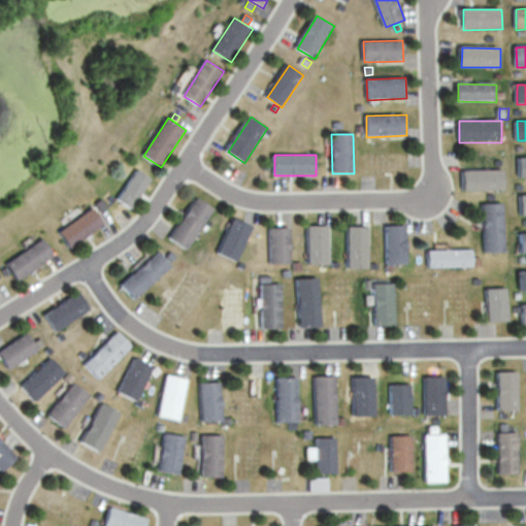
[(137,170),(152,179),(132,209),(119,200),(137,170)]
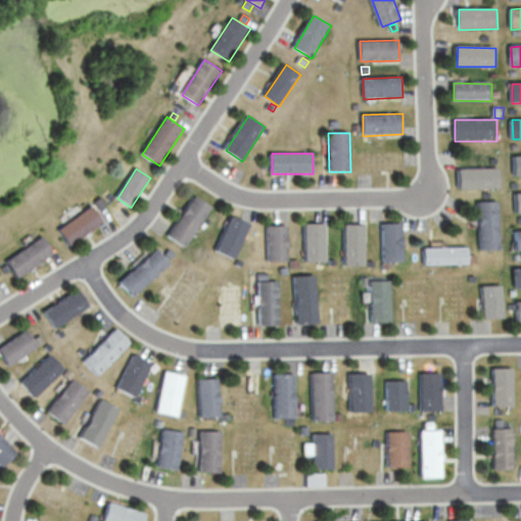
[(459,170),(500,169),(501,189),(459,190),(459,170)]
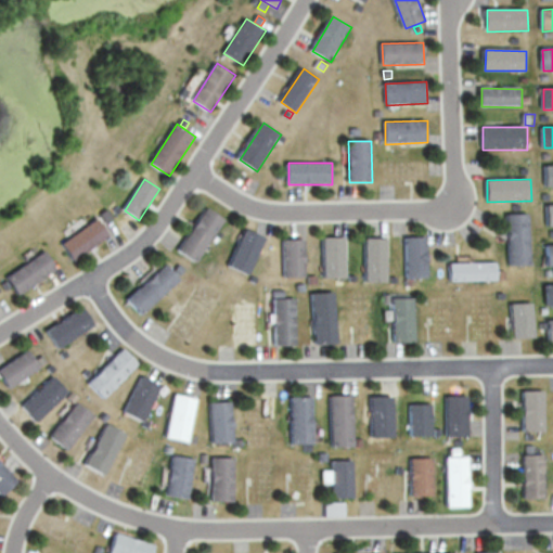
[(117,216),(114,210),(120,206),(124,210),(117,216)]
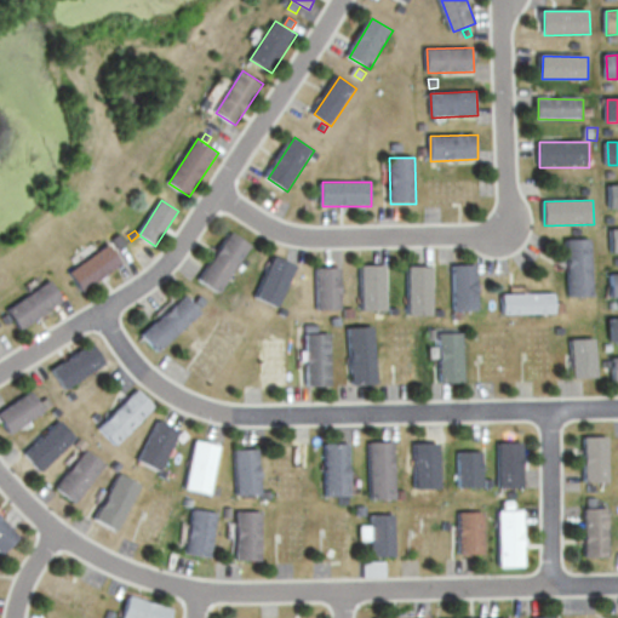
[(201,280),(222,293),(253,246),(234,233),(201,280)]
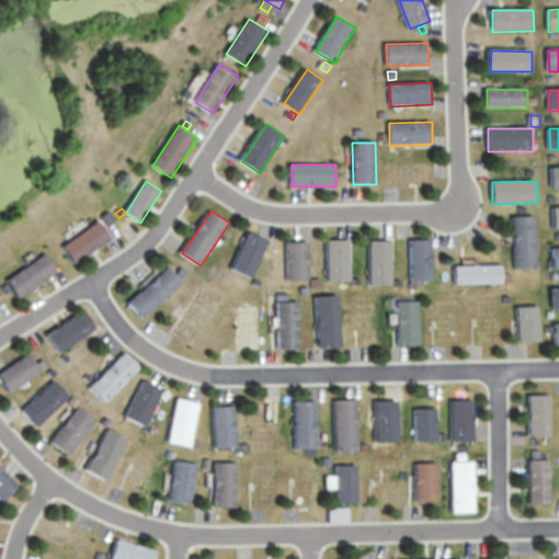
[(102,217),(109,227),(117,221),(111,212),(102,217)]
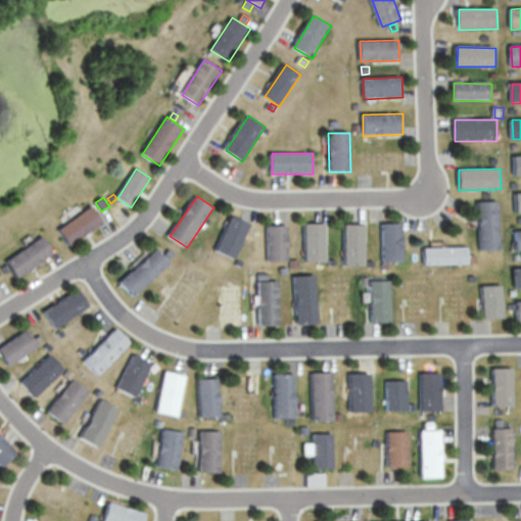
[(478,202),(499,202),(500,250),(479,250),(478,202)]
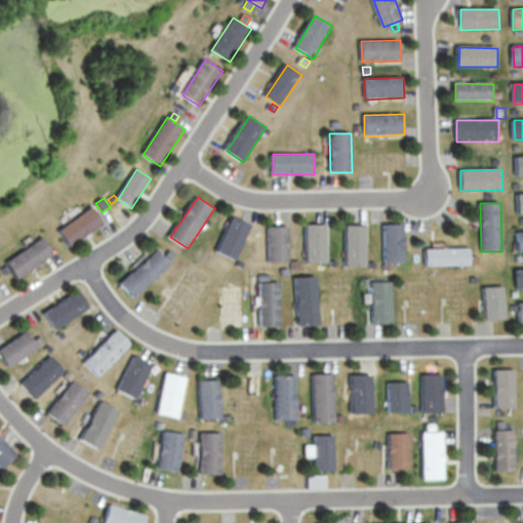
[(58,231),(71,248),(105,224),(92,206),(58,231)]
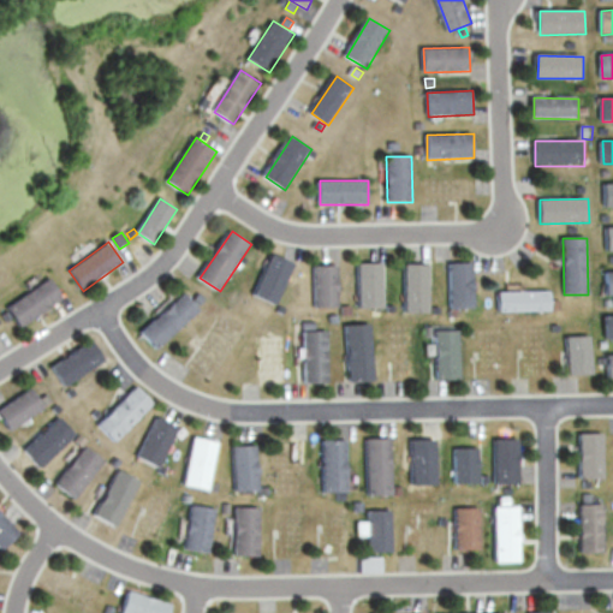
[(273,254),(295,263),(275,305),(254,296),(273,254)]
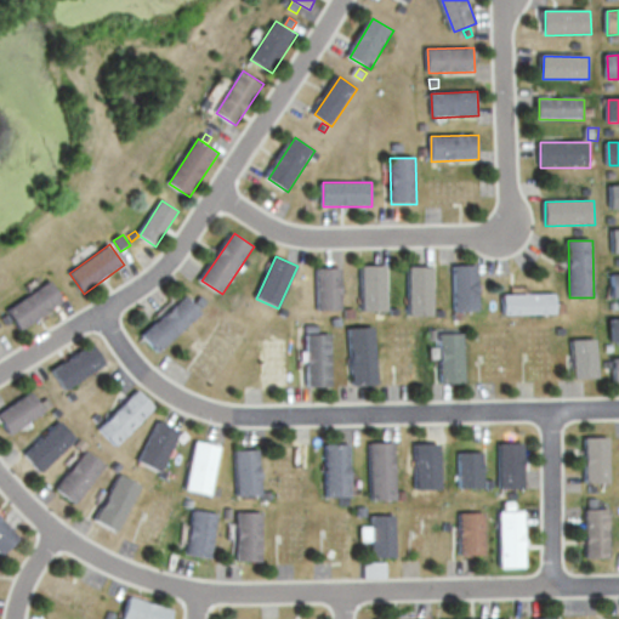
[(362,266),(386,266),(387,313),(363,313),(362,266)]
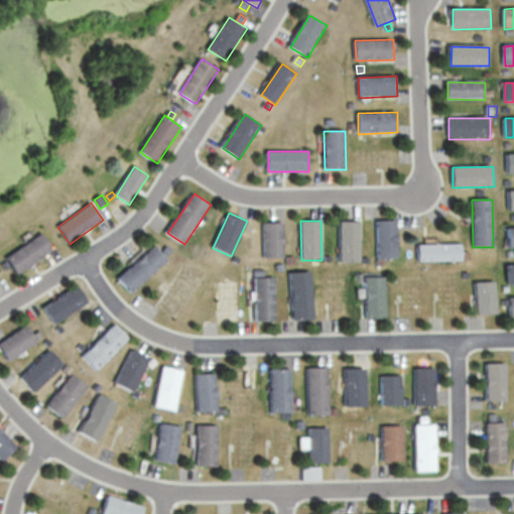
[(377,221),(396,221),(397,259),(377,259),(377,221)]
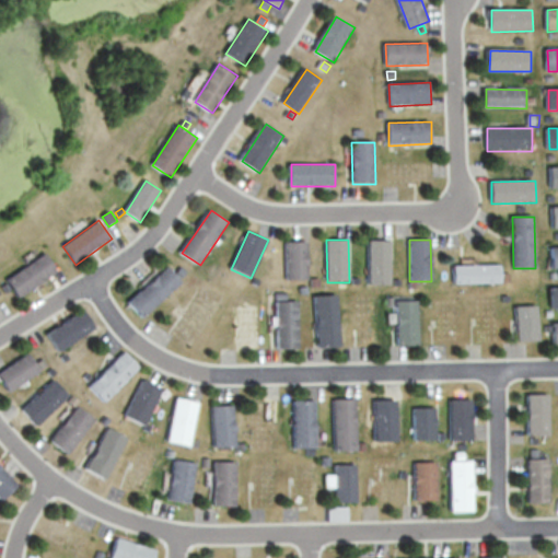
[(369,241),(391,242),(390,286),(368,286),(369,241)]
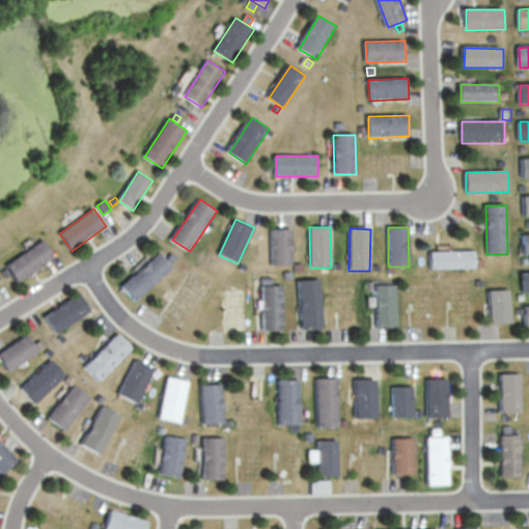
[(272,230),(293,229),(293,266),(273,267),(272,230)]
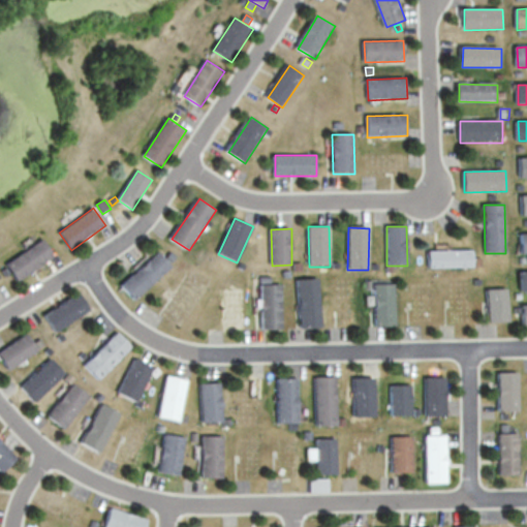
[(6,266),(19,282),(55,256),(42,240),(6,266)]
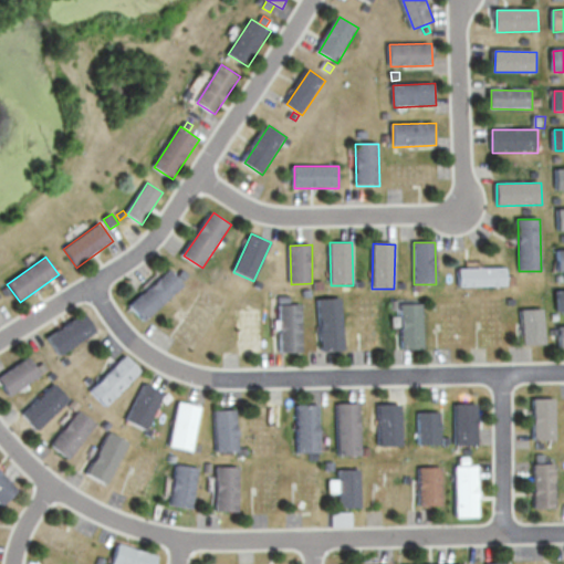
[(457,269),(458,288),(505,286),(504,268),(457,269)]
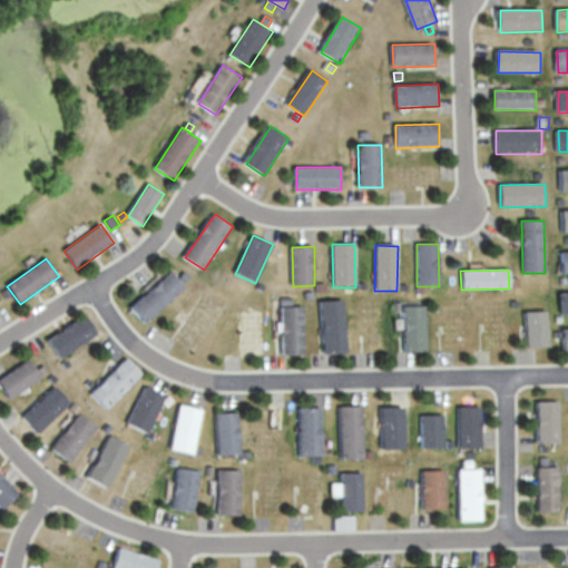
[(133,307),(147,324),(187,289),(173,272),(133,307)]
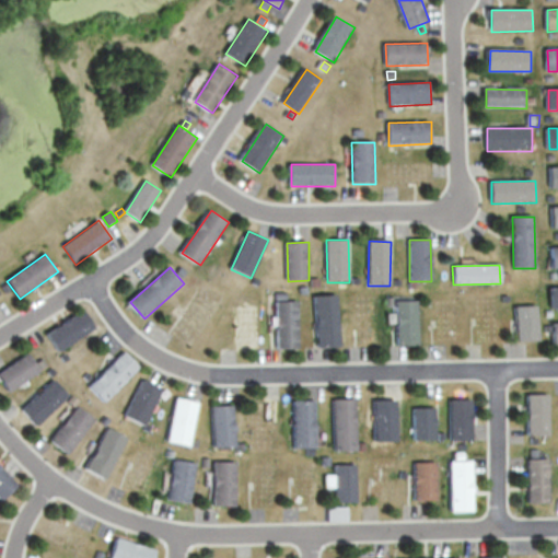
[(178,274),(185,279),(190,271),(184,267),(178,274)]
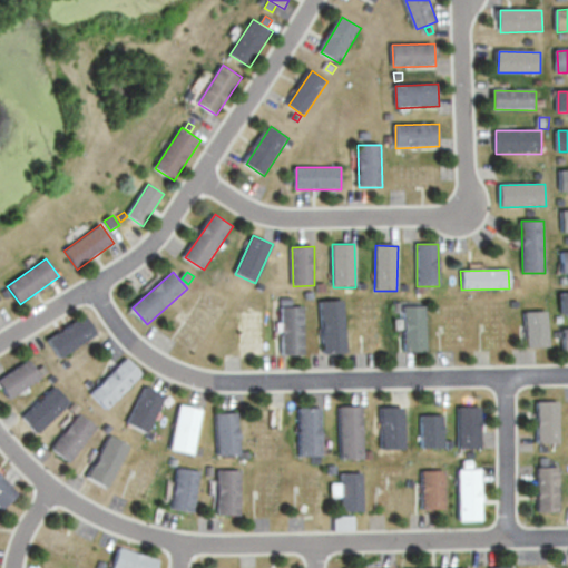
[(261,284),(267,287),(264,293),(258,290),(261,284)]
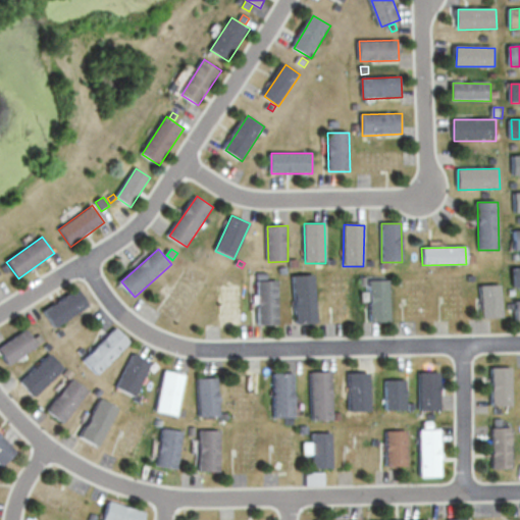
[(300,260),(300,268),(291,268),(291,260),(300,260)]
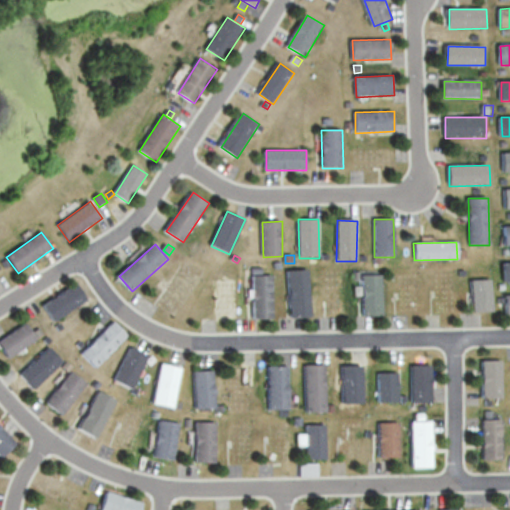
[(2,262),(6,269),(11,266),(7,259),(2,262)]
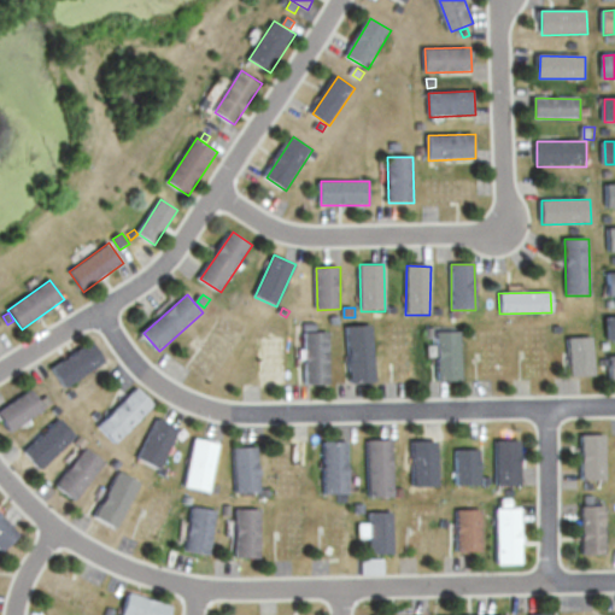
[(305,323),(316,323),(317,332),(305,333),(305,323)]
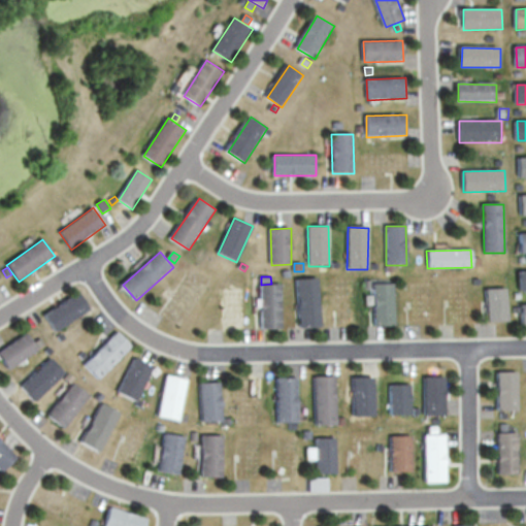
[(296,280),(299,328),(320,327),(318,278),(296,280)]
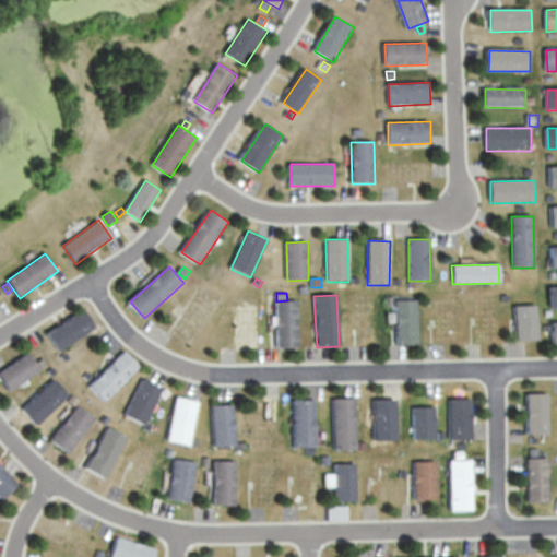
[(275,301),(297,300),(298,348),(276,350),(275,301)]
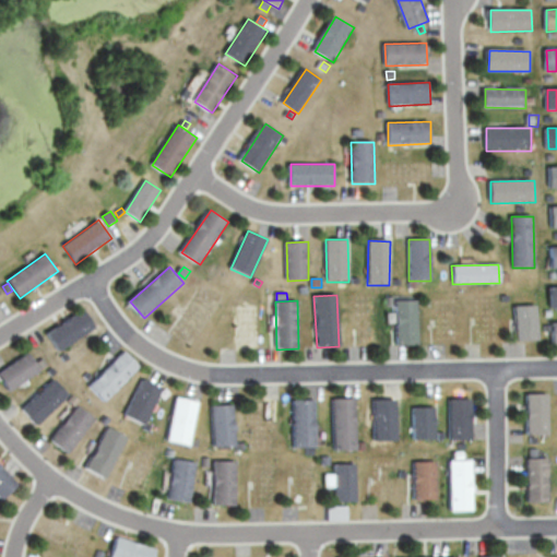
[(394,346),(394,301),(415,300),(416,345),(394,346)]
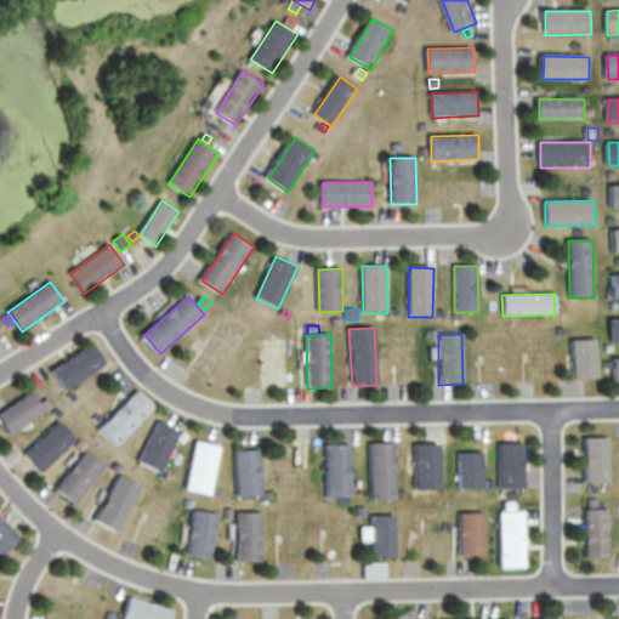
[(569,341),(594,340),(596,380),(571,381),(569,341)]
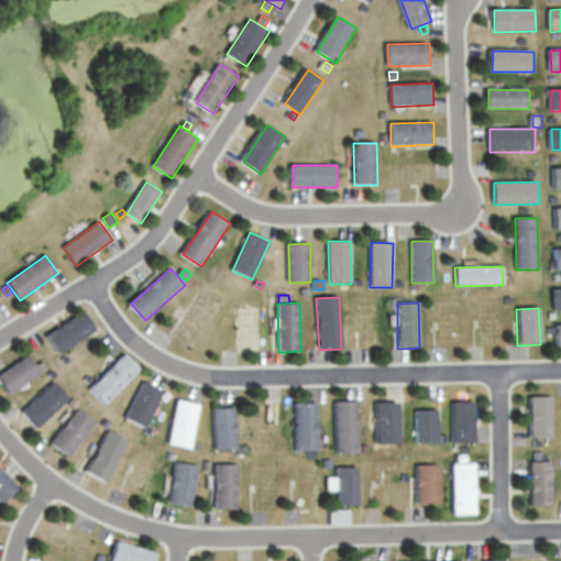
[(48,337),(61,354),(97,330),(85,312),(48,337)]
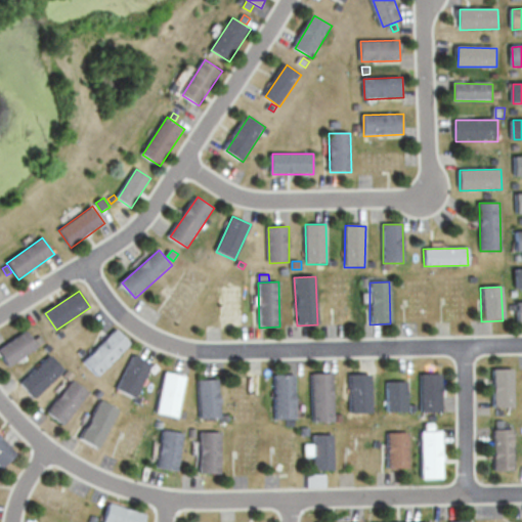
[(84,362),(98,377),(132,344),(118,330),(84,362)]
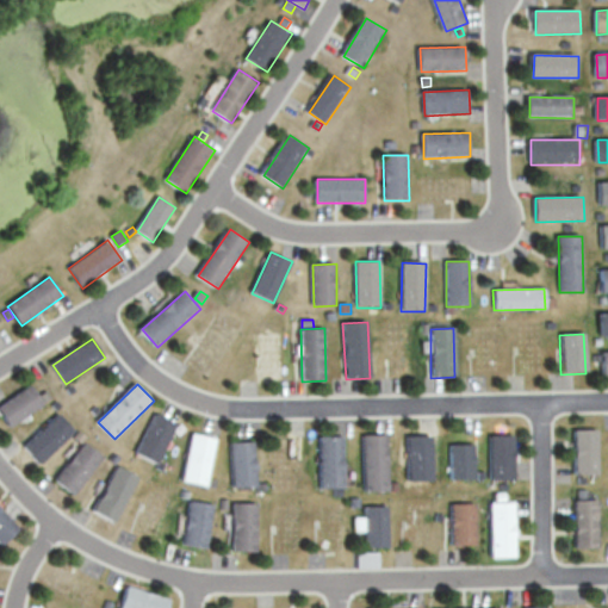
[(0,405),(0,413),(11,428),(44,404),(31,385),(0,405)]
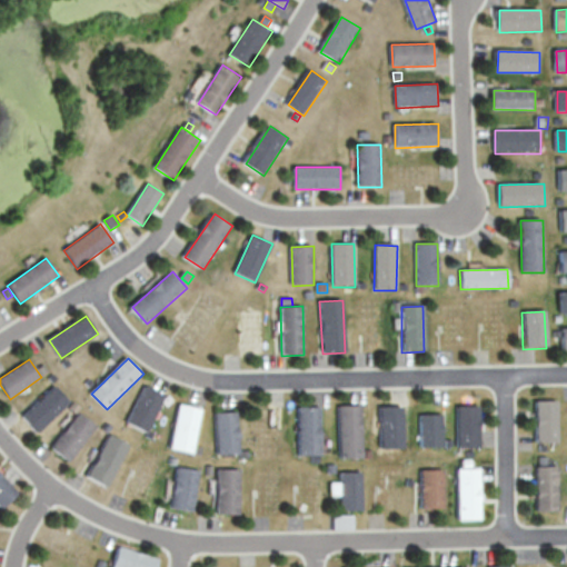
[(63,362),(67,369),(72,366),(69,359),(63,362)]
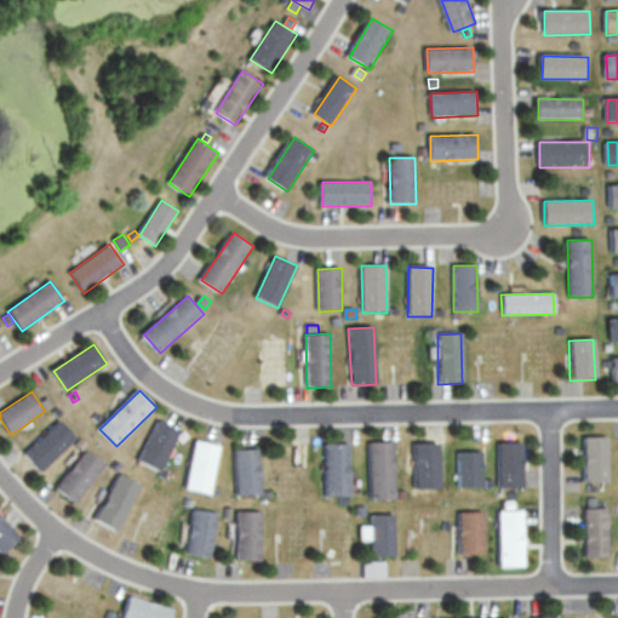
[(49,399),(55,406),(47,411),(41,404),(49,399)]
